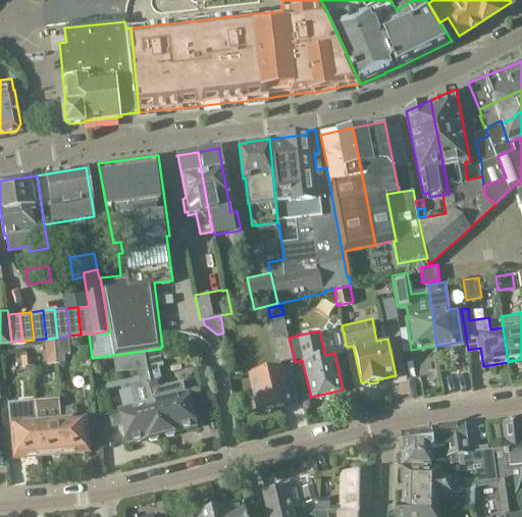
[(294,358),(292,349),(288,332),(273,335),(279,361),(294,358)]
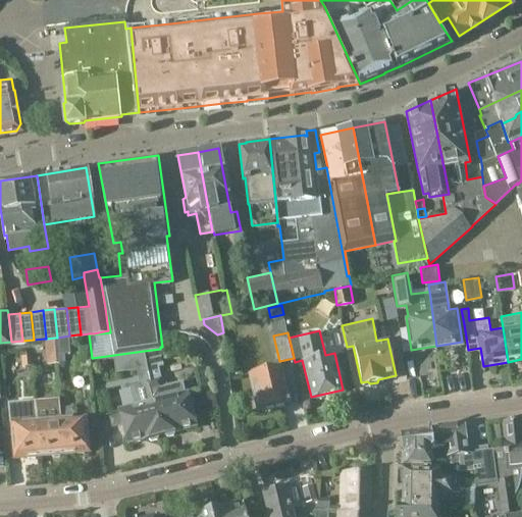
[(81,334),(77,334),(80,366),(91,366),(89,334),(89,333),(82,334),(81,334)]
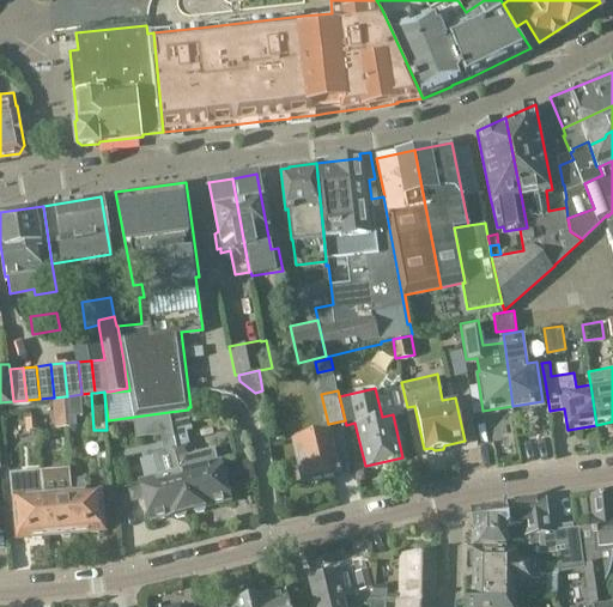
[(66,414),(65,414),(66,424),(76,424),(74,413),(83,413),(82,394),(67,396),(65,396),(66,414)]
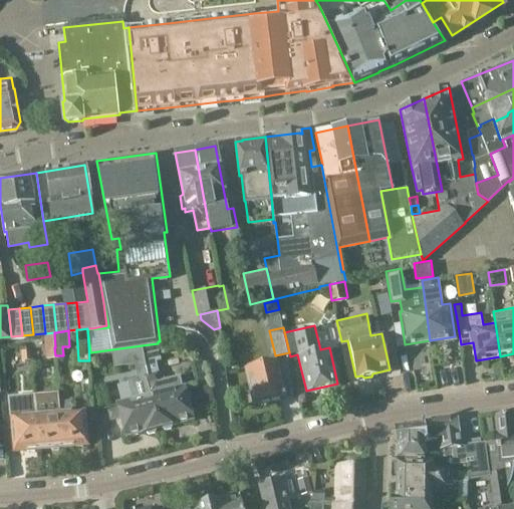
[(44,347),(46,347),(54,347),(55,347),(54,332),(45,333),(43,333),(44,347)]
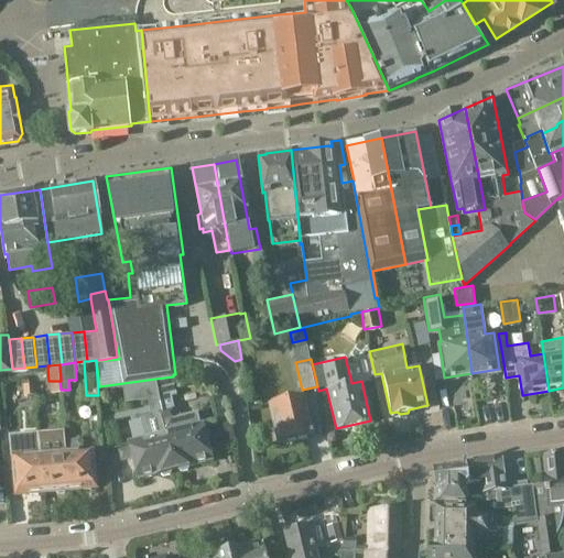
[(155,379),(162,407),(161,407),(166,428),(175,467),(179,467),(182,469),(188,467),(191,463),(213,458),(203,419),(202,419),(198,407),(175,413),(171,394),(176,393),(173,376),(155,379)]
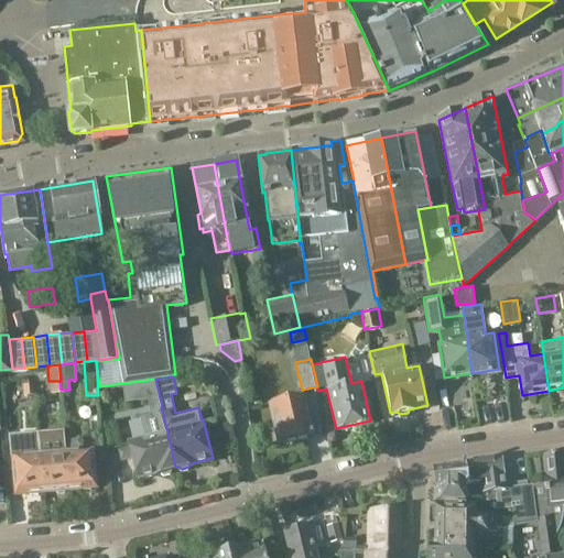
[(35,392),(34,381),(22,382),(23,393),(35,392)]
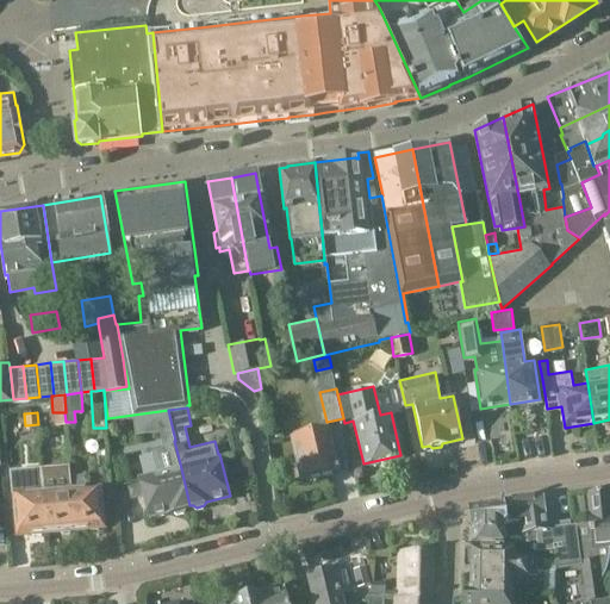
[(123,439),(126,429),(120,422),(111,423),(107,433),(113,440),(123,439)]
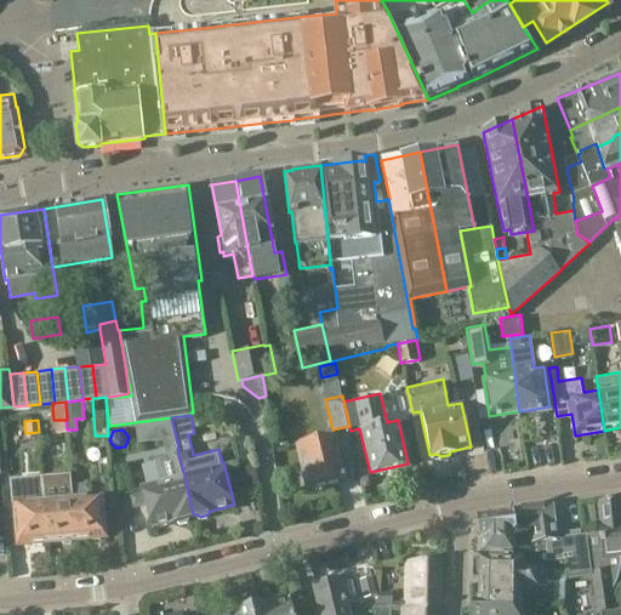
[(332,433),(295,443),(306,488),(343,478),(332,433)]
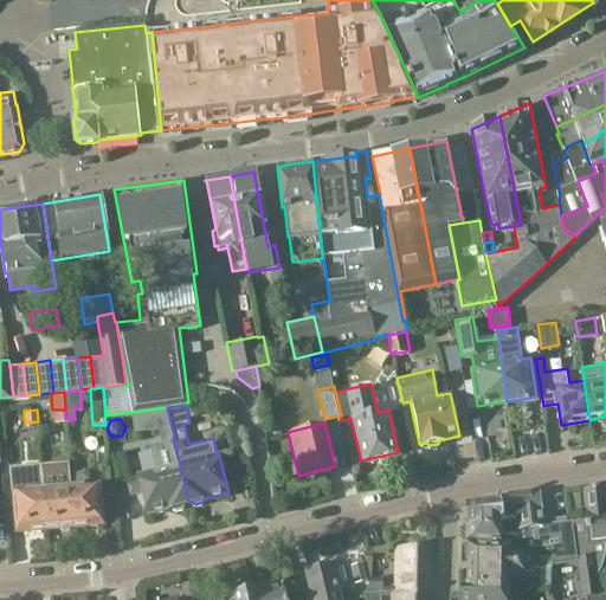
[(189,505),(188,502),(173,438),(153,443),(159,468),(137,473),(149,516),(189,505)]
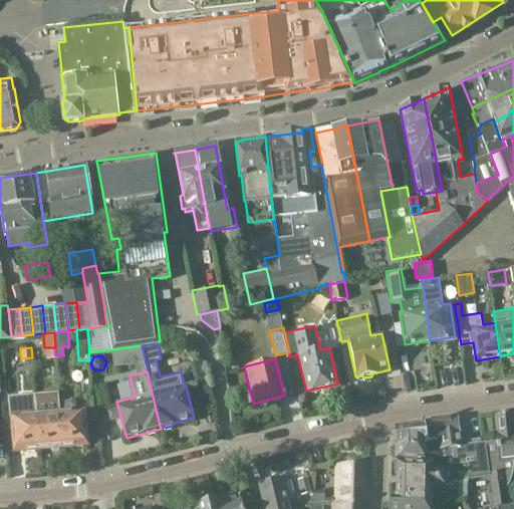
[(214,399),(209,380),(198,383),(203,402),(214,399)]
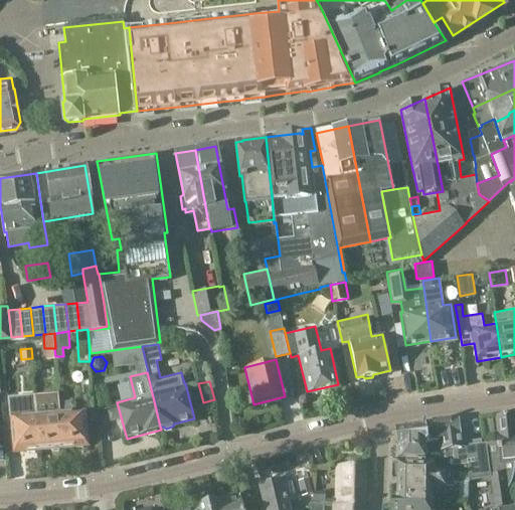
[(58,390),(33,392),(38,449),(63,447),(59,399),(58,390)]
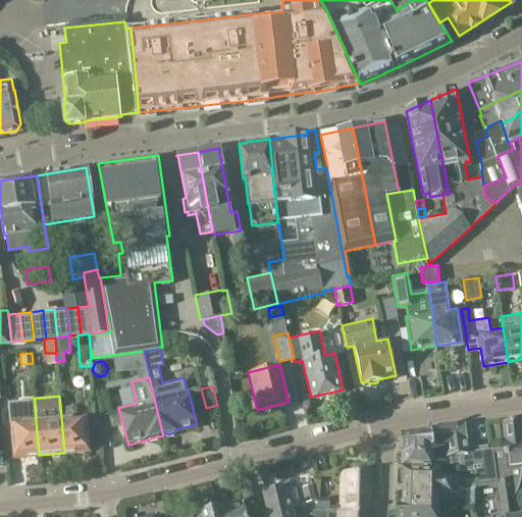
[(9,421),(11,421),(14,457),(39,455),(34,398),(7,400),(9,421)]
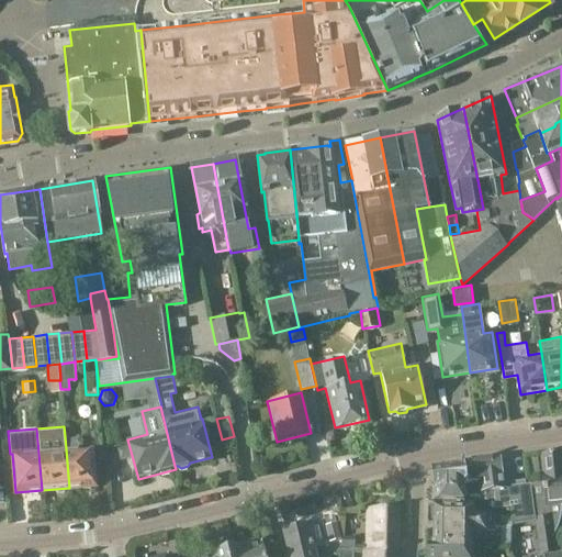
[(78,435),(65,436),(69,488),(96,486),(92,448),(80,449),(78,435)]
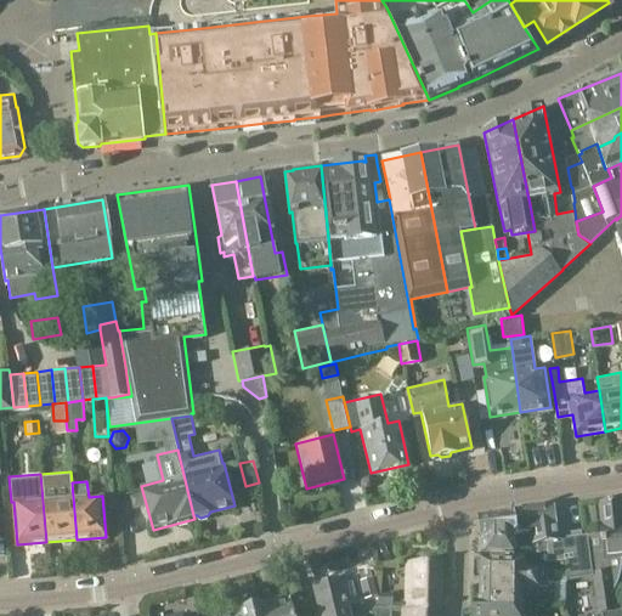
[(598,609),(598,611),(603,611),(601,610),(616,608),(614,591),(620,575),(621,566),(621,557),(621,507),(621,496),(599,498),(601,521),(599,521),(600,532),(587,533),(592,569),(593,574),(595,594),(598,609)]
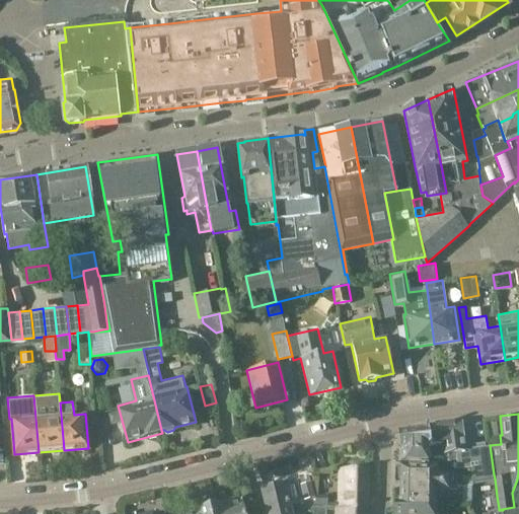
[(428,459),(428,458),(432,458),(432,450),(427,450),(427,446),(443,451),(440,458),(448,458),(449,459),(456,458),(457,467),(471,465),(472,482),(495,479),(494,474),(490,445),(464,447),(461,420),(411,427),(406,428),(402,432),(401,433),(400,458),(428,459)]
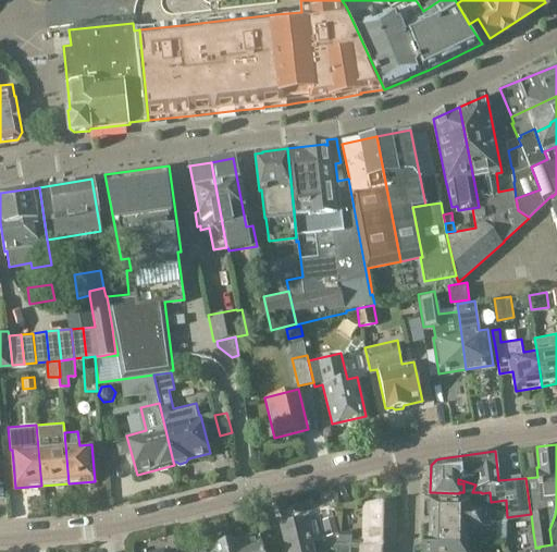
[(431,498),(431,517),(440,518),(440,516),(454,516),(454,520),(467,522),(468,518),(481,519),(481,523),(491,524),(492,519),(502,519),(503,507),(481,506),(468,506),(468,498),(431,498)]
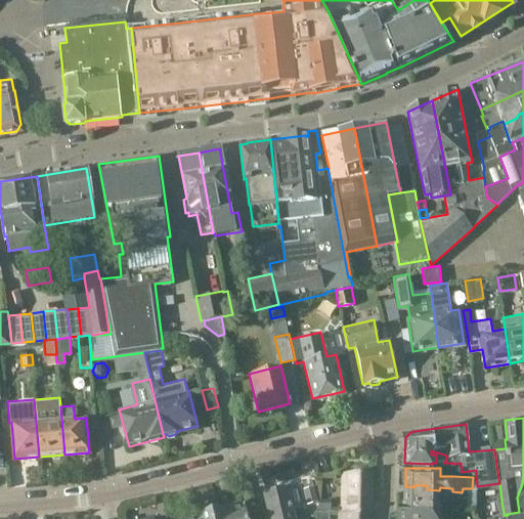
[(343,510),(343,512),(369,512),(370,472),(343,471),(343,510)]
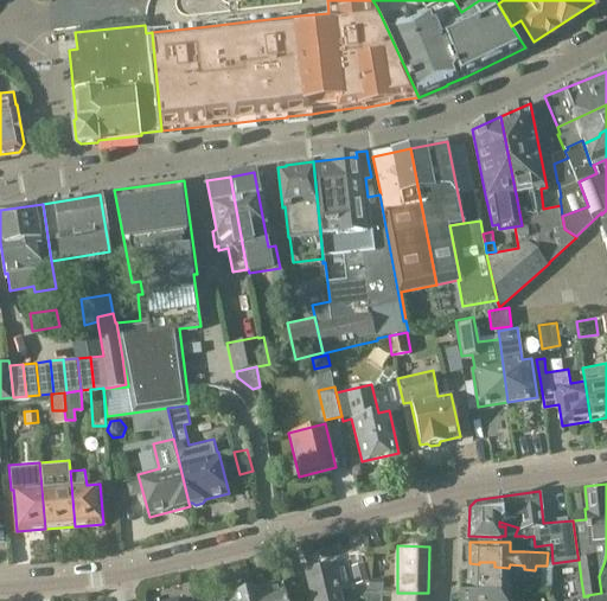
[(344,600),(342,590),(353,587),(347,560),(327,564),(326,561),(308,564),(310,569),(306,570),(313,600),(344,600)]
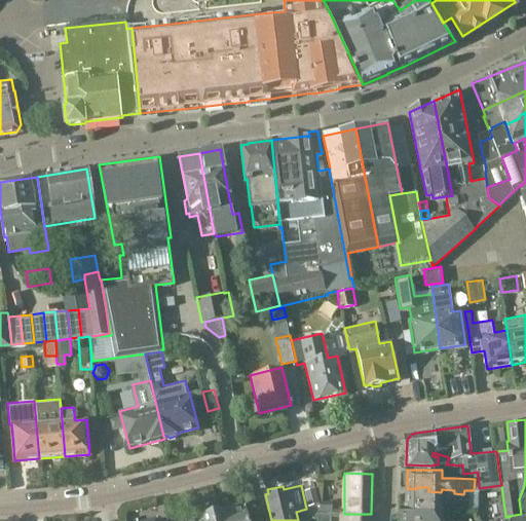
[(314,486),(304,488),(308,505),(318,503),(314,486)]
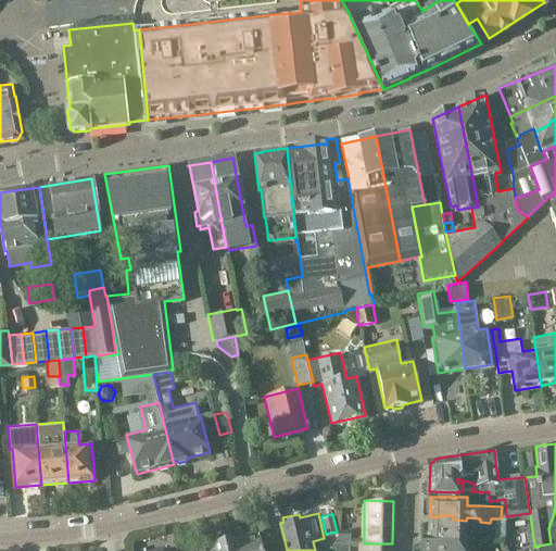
[(439,517),(430,516),(430,535),(430,537),(466,538),(466,529),(481,529),(480,522),(480,518),(467,517),(466,521),(453,520),(453,515),(439,515),(439,517)]
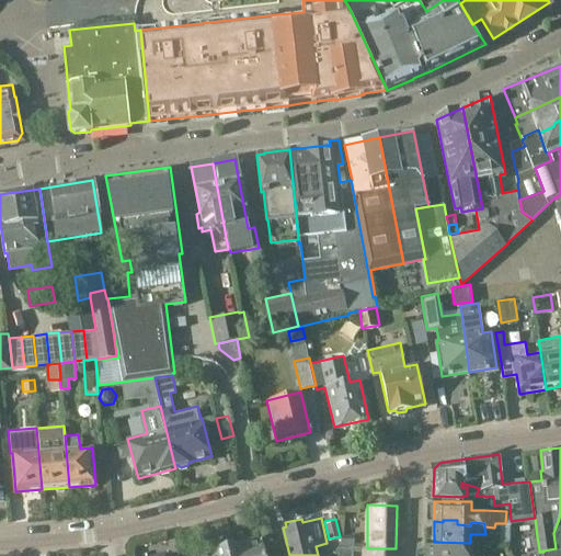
[(354,544),(354,534),(341,534),(341,545),(354,544)]
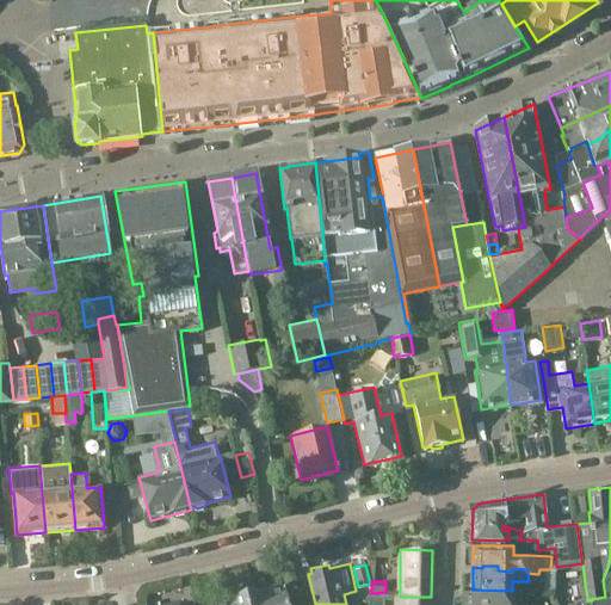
[(289,604),(284,585),(247,596),(250,604),(289,604)]
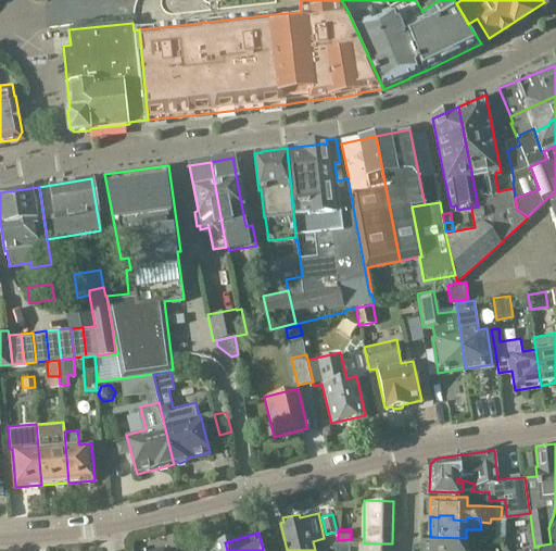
[(478,550),(478,538),(466,539),(466,538),(430,537),(430,535),(427,535),(427,537),(424,536),(422,550),(478,550)]
